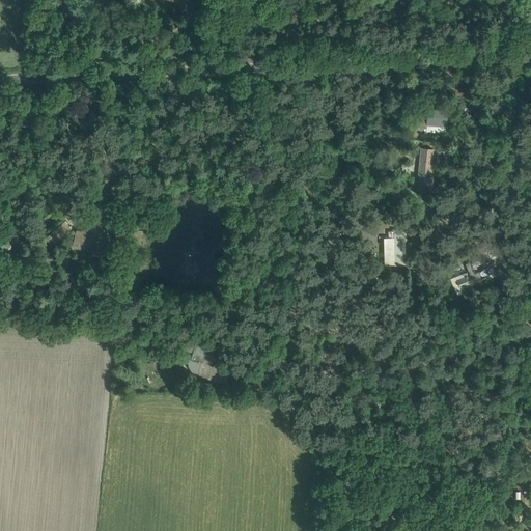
[(428,106),(427,120),(412,119),(411,131),(427,133),(428,124),(447,126),(448,107),(428,106)]
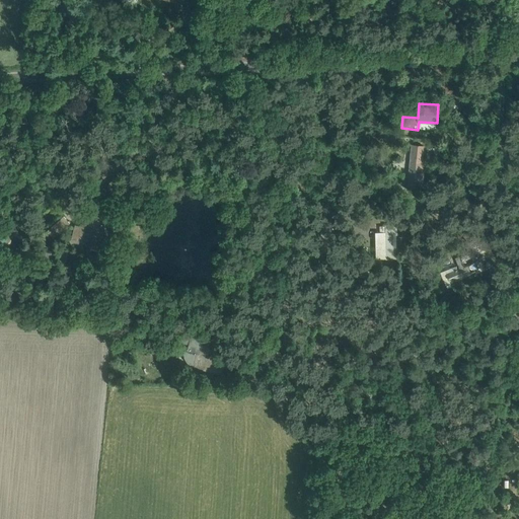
[(423,189),(426,158),(423,157),(425,145),(412,144),(408,188),(423,189)]
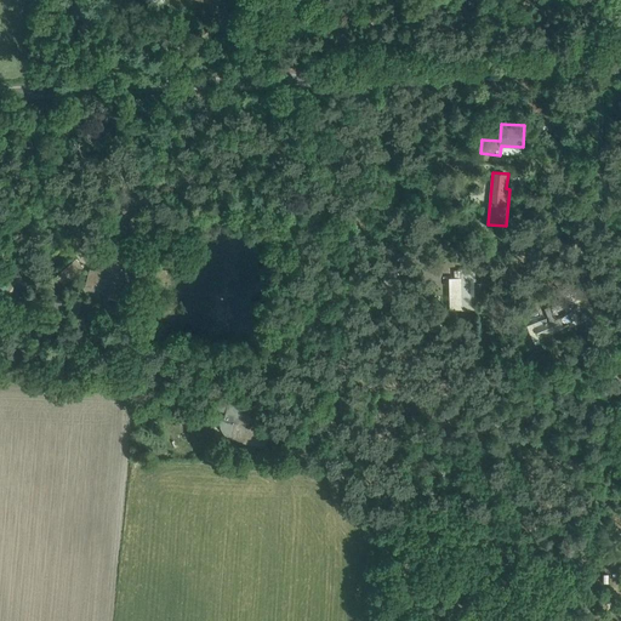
[(23,256),(28,251),(20,241),(15,246),(23,256)]
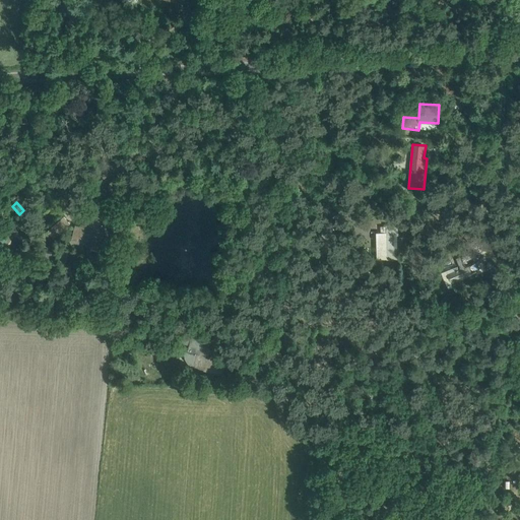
[(107,233),(111,216),(87,210),(82,226),(75,225),(71,243),(79,245),(81,239),(92,242),(90,250),(102,253),(107,235),(108,233),(107,233)]
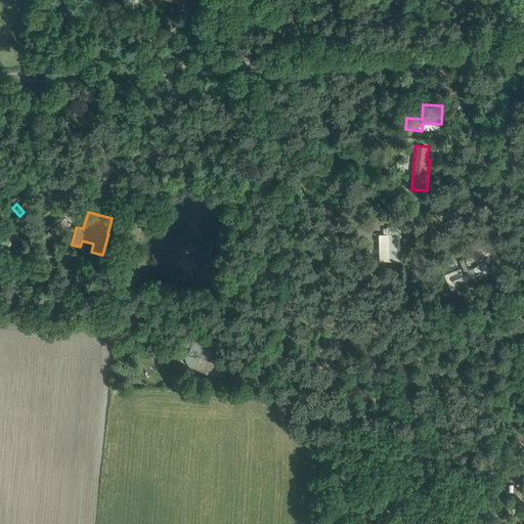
[(53,241),(64,231),(70,227),(63,219),(46,232),(53,241)]
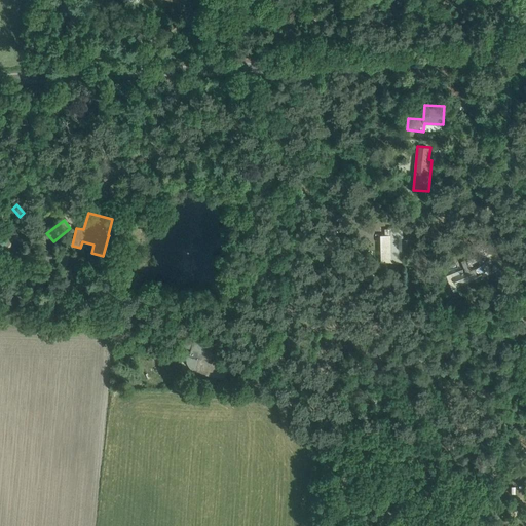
[(382,262),(402,261),(402,228),(390,228),(390,245),(382,246),(382,262)]
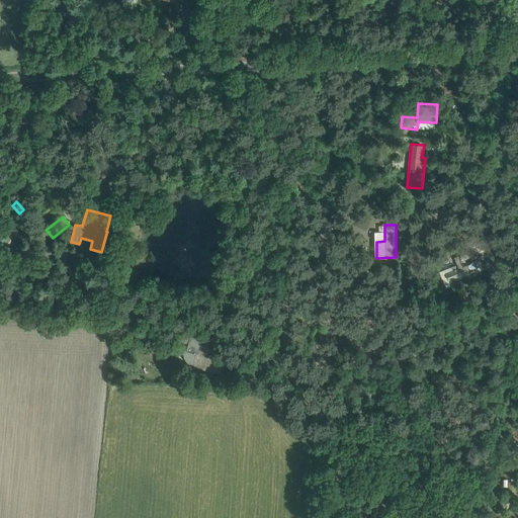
[(46,244),(47,239),(45,238),(46,234),(37,232),(30,230),(29,235),(32,241),(46,244)]
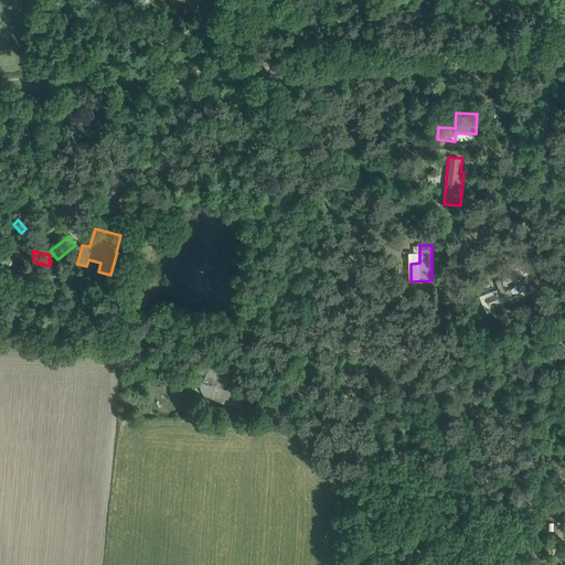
[(28,268),(10,265),(12,255),(0,253),(0,272),(7,274),(6,277),(53,287),(56,274),(28,268)]
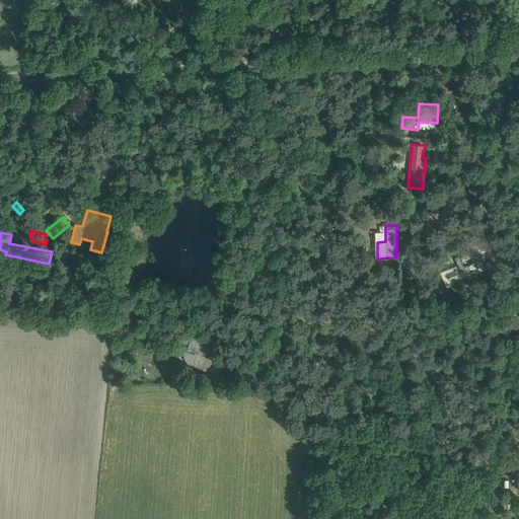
[(450,282),(485,268),(476,249),(455,258),(458,266),(445,271),(450,282)]
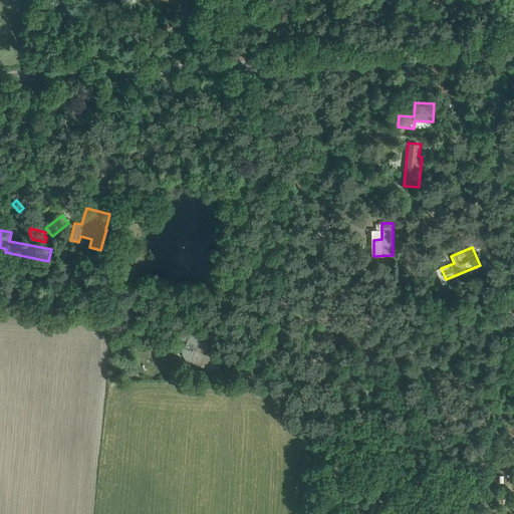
[(206,351),(207,346),(210,336),(189,330),(185,347),(183,346),(182,351),(183,354),(184,357),(186,359),(188,361),(190,361),(190,362),(202,366),(214,369),(219,369),(221,365),(224,357),(207,352),(206,351)]
